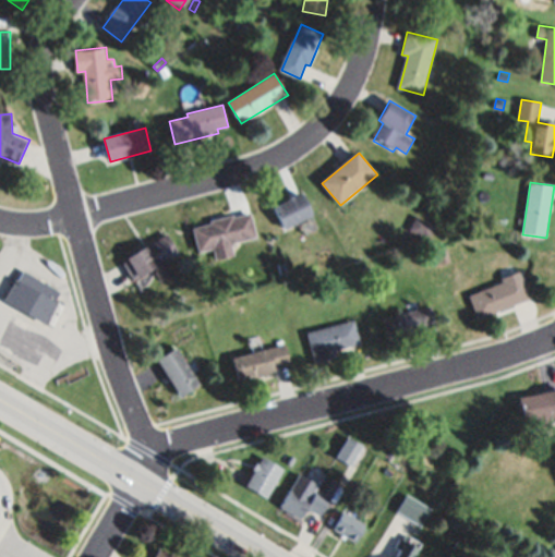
[(274,208),(305,192),(315,212),(285,228),(274,208)]
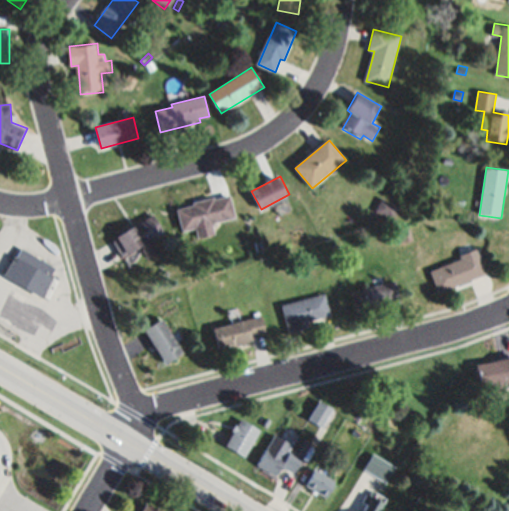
[(184,232),(178,210),(194,206),(193,202),(214,197),(215,200),(232,196),(237,218),(215,223),(218,236),(201,240),(198,229),(184,232)]
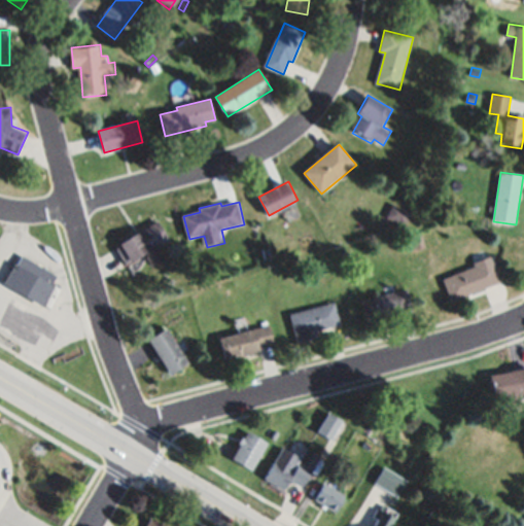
[(388,216),(394,204),(413,213),(407,225),(388,216)]
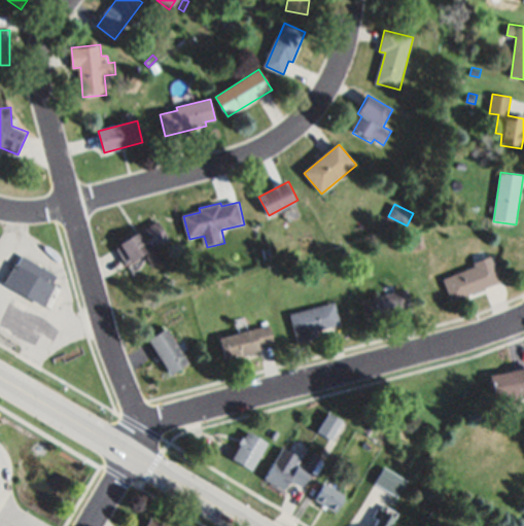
[(294,208),(300,216),(288,222),(284,213),(294,208)]
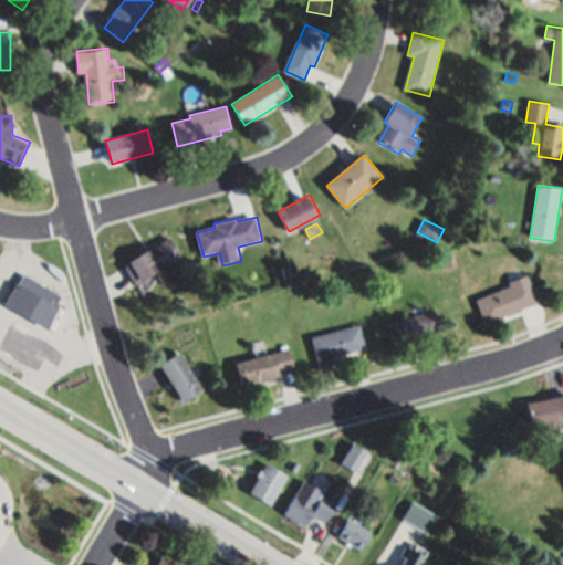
[(171,238),(184,258),(174,264),(181,278),(165,288),(158,275),(137,288),(124,265),(171,238)]
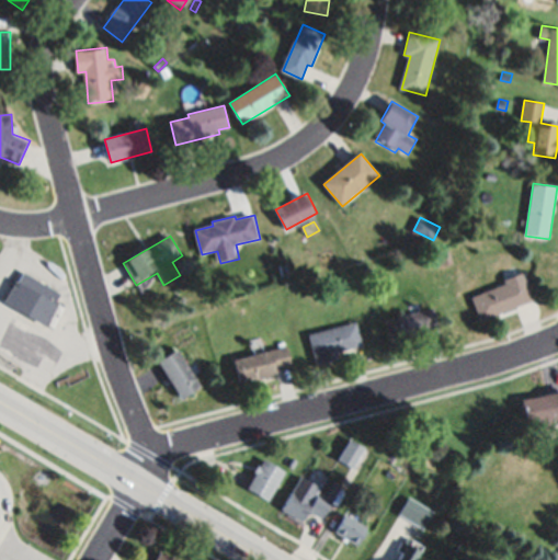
[(25,272),(61,294),(55,305),(58,307),(46,328),(4,304),(16,283),(19,284),(25,272)]
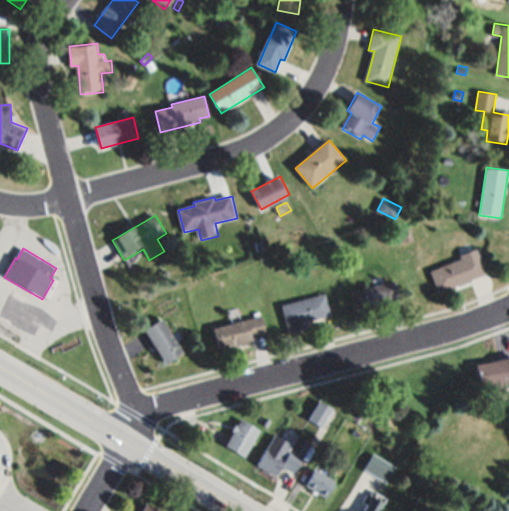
[(440,293),(431,271),(461,259),(460,255),(477,248),(488,274),(440,293)]
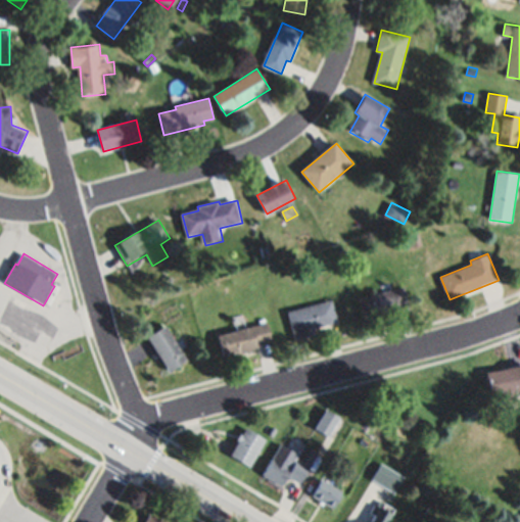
[(359,297),(407,286),(412,312),(364,323),(359,297)]
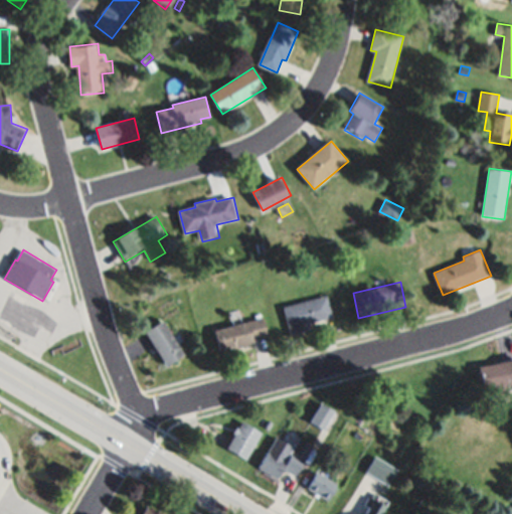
[(31,299),(12,330),(0,323),(18,291),(31,299)]
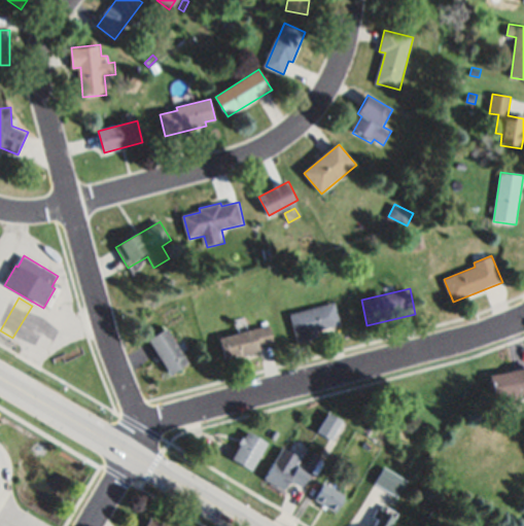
[(290,315),(335,304),(340,324),(318,329),(320,338),(298,343),(290,315)]
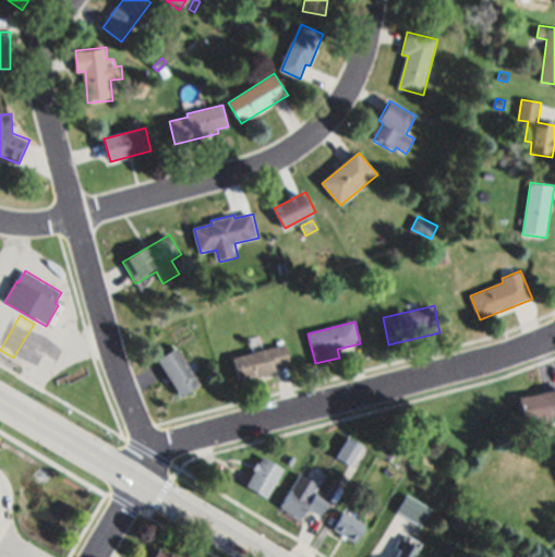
[(233,359),(286,344),(291,364),(277,367),(278,373),(239,383),(233,359)]
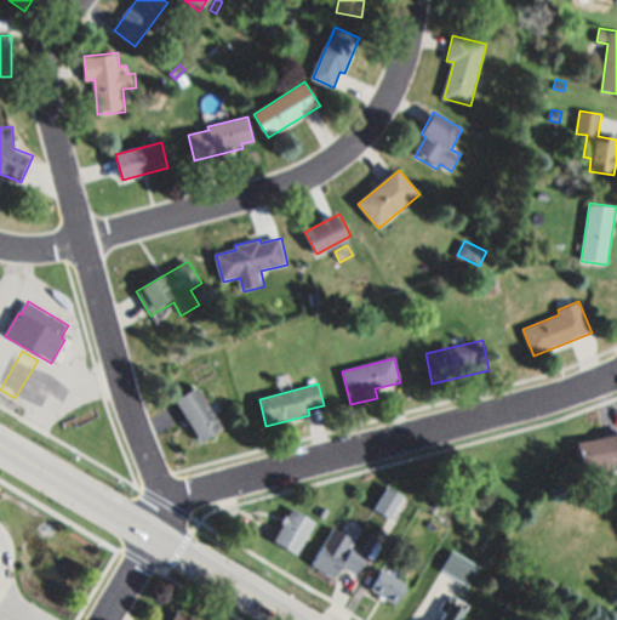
[(198,386),(224,428),(201,443),(175,400),(198,386)]
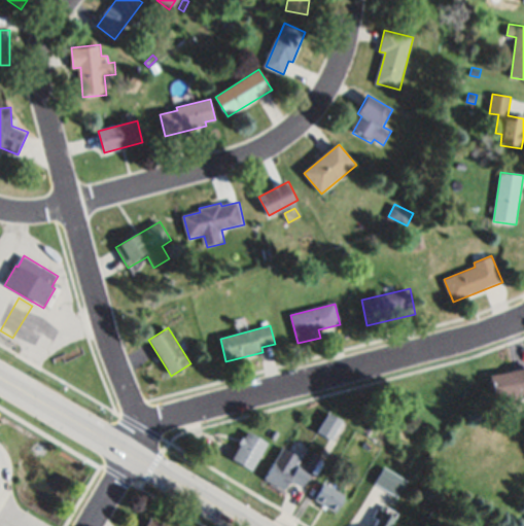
[(490,376),(512,374),(511,371),(523,369),(523,395),(521,395),(521,401),(510,404),(509,396),(493,398),(490,376)]
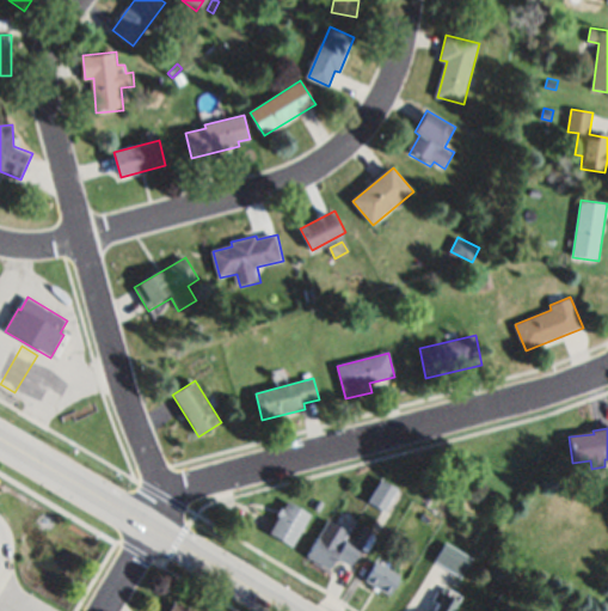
[(312,515),(293,547),(270,533),(280,517),(276,514),(281,507),(284,508),(288,501),(312,515)]
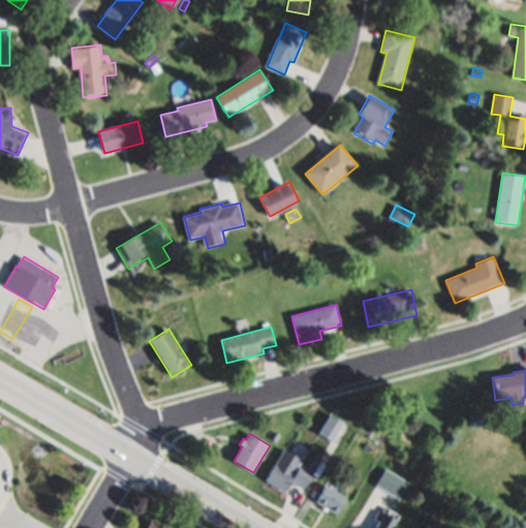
[(330,446),(326,454),(319,449),(323,442),(330,446)]
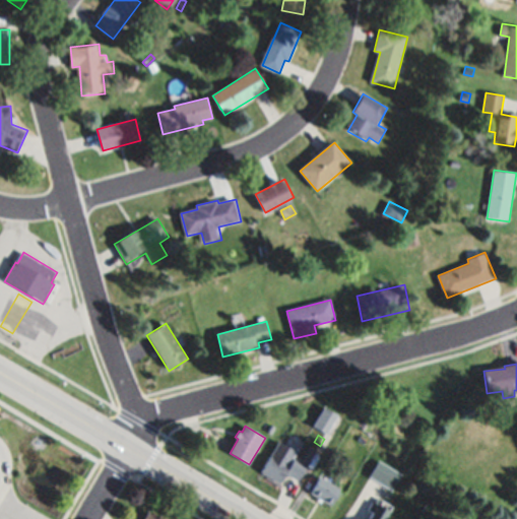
[(362,435),(369,439),(365,445),(359,441),(362,435)]
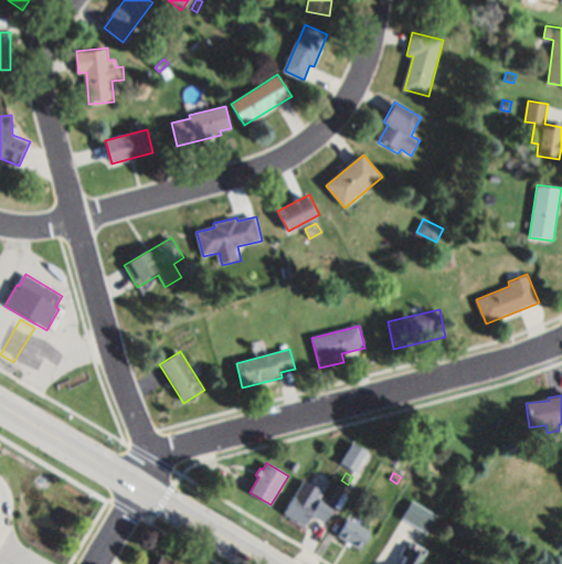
[(305,479),(322,490),(319,497),(335,506),(324,523),(310,514),(305,524),(285,512),(305,479)]
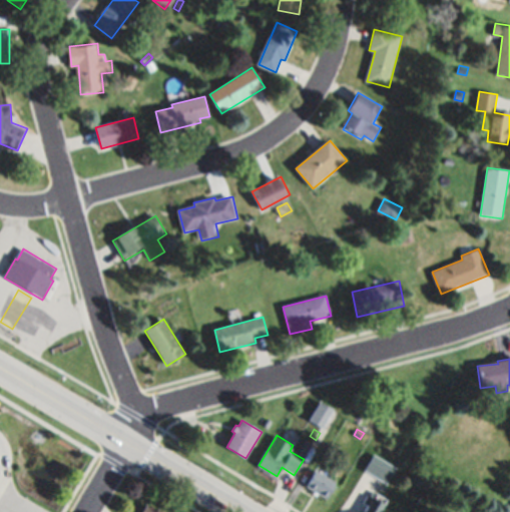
[(376,454),(397,467),(388,483),(366,470),(376,454)]
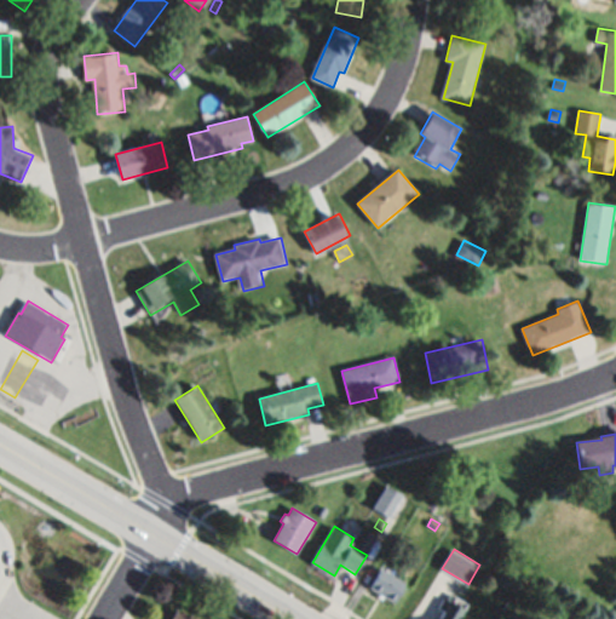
[(383,566),(407,582),(393,603),(369,589),(383,566)]
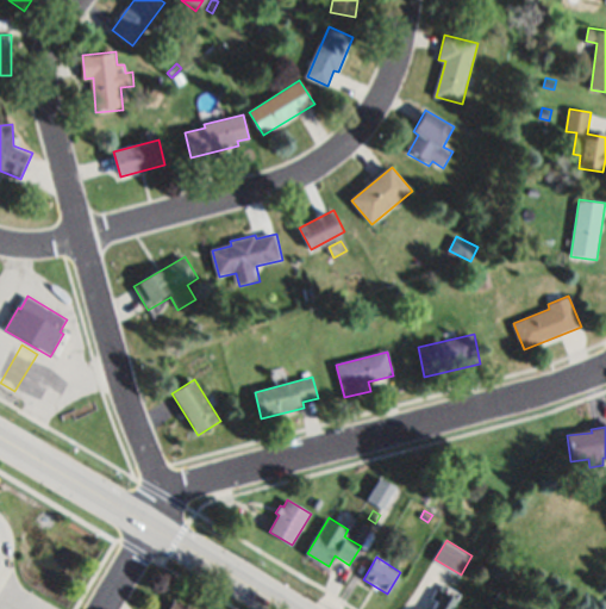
[(423,608),(432,606),(444,585),(458,594),(449,608),(423,608)]
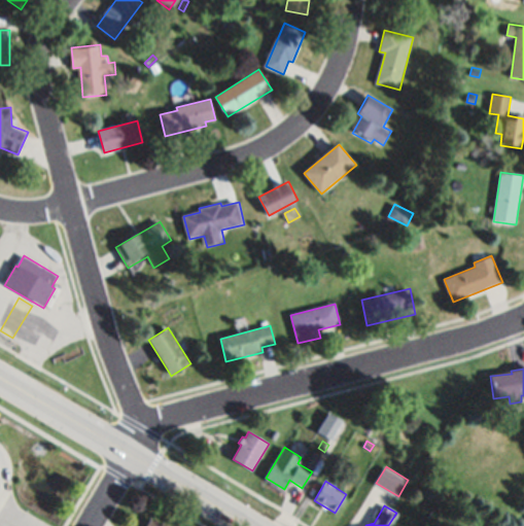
[(146,525),(152,517),(168,525),(146,525)]
